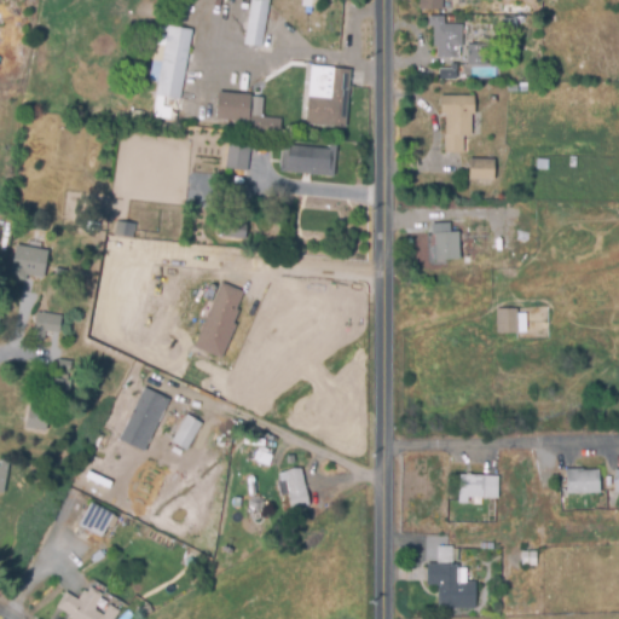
[(270,0),(262,46),(246,42),(252,10),(244,9),(244,0),(270,0)]
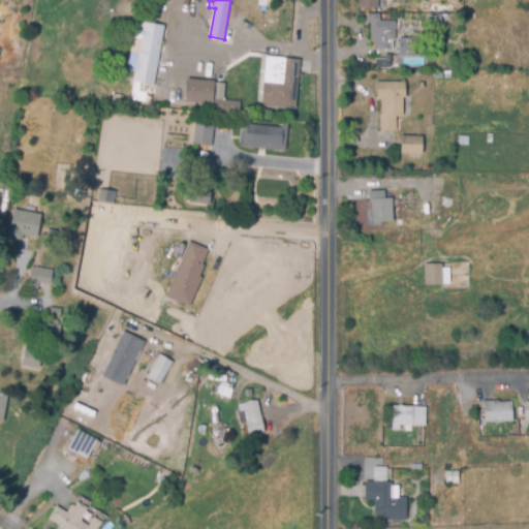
[(377,8),(376,0),(356,0),(356,7),(377,8)]
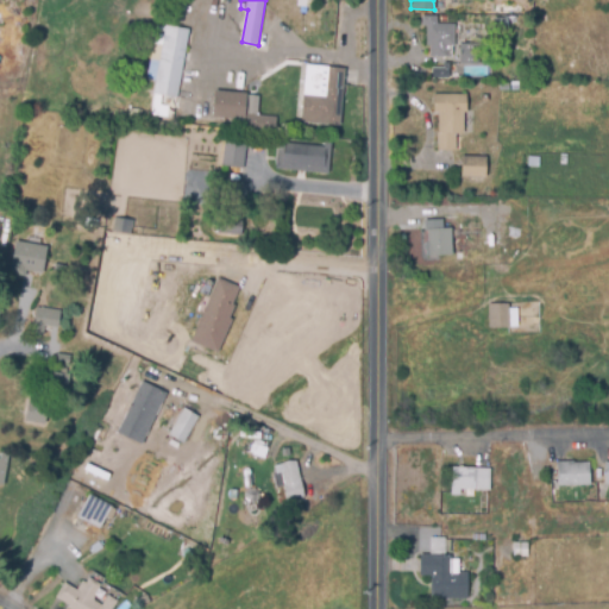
[(447,56),(431,56),(431,45),(427,45),(428,26),(424,26),(424,16),(438,16),(438,24),(456,24),(456,46),(447,46),(447,56)]
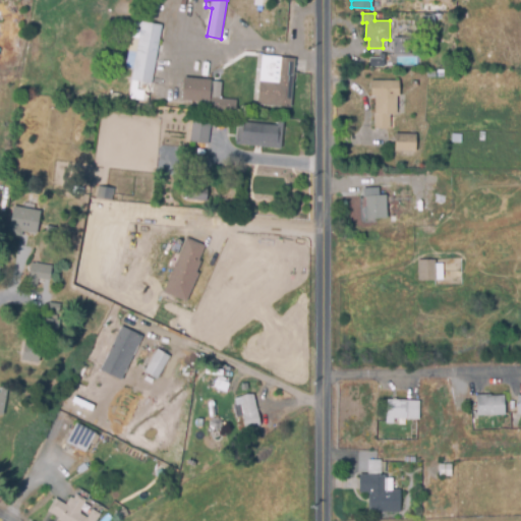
[(152,83),(132,80),(136,55),(130,54),(131,46),(137,47),(142,21),(162,24),(152,83)]
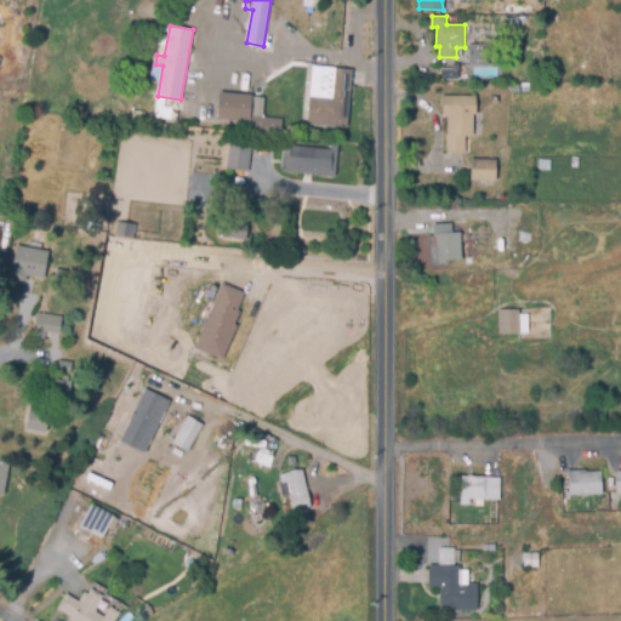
[(489,64),(471,64),(471,44),(489,44),(489,64)]
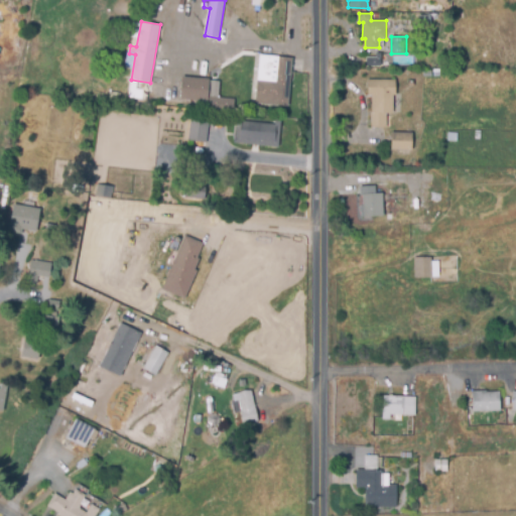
[(381,67),(381,66),(368,66),(368,57),(377,57),(377,52),(382,52),(382,61),(390,61),(390,67),(381,67)]
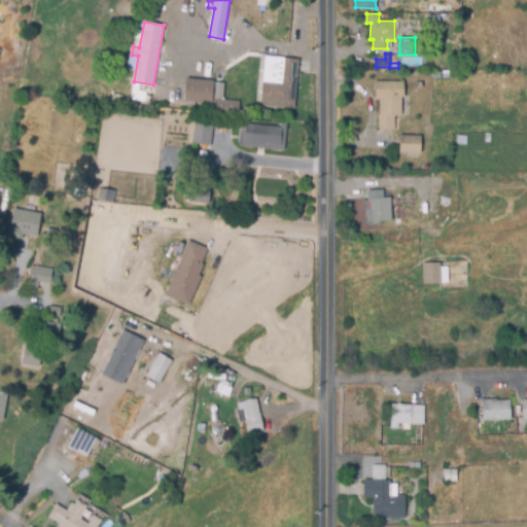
[(294,108),(262,105),(267,57),(299,59),(294,108)]
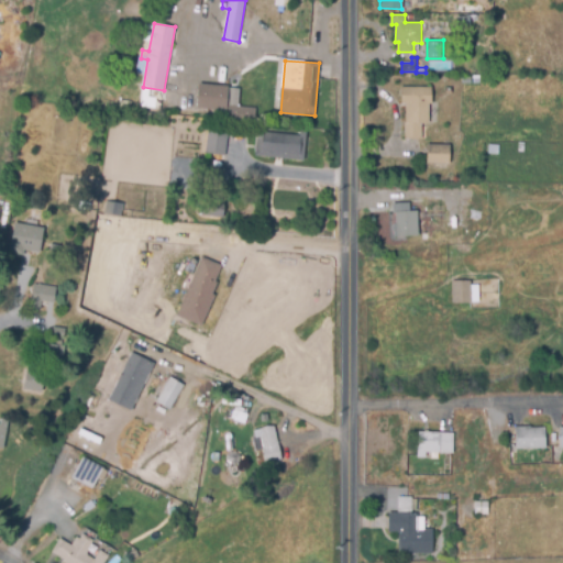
[(255,122),(227,120),(228,110),(198,108),(200,84),(230,86),(228,106),(256,108),(255,122)]
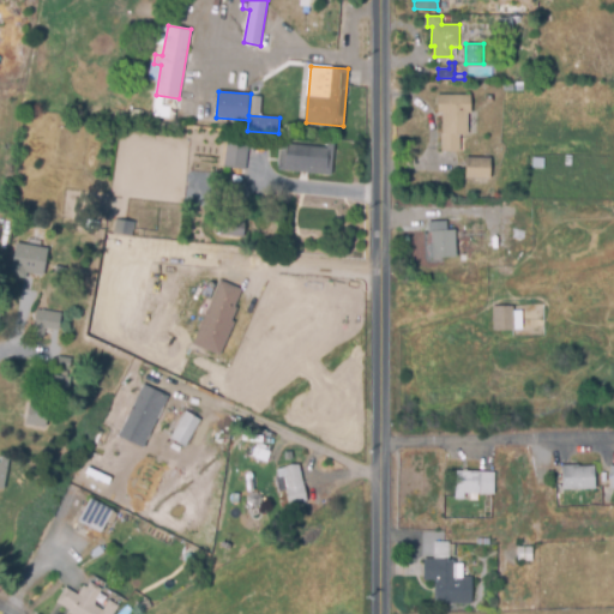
[(459,151),(443,151),(444,113),(439,113),(439,95),(471,95),(471,112),(479,112),(477,134),(461,133),(459,151)]
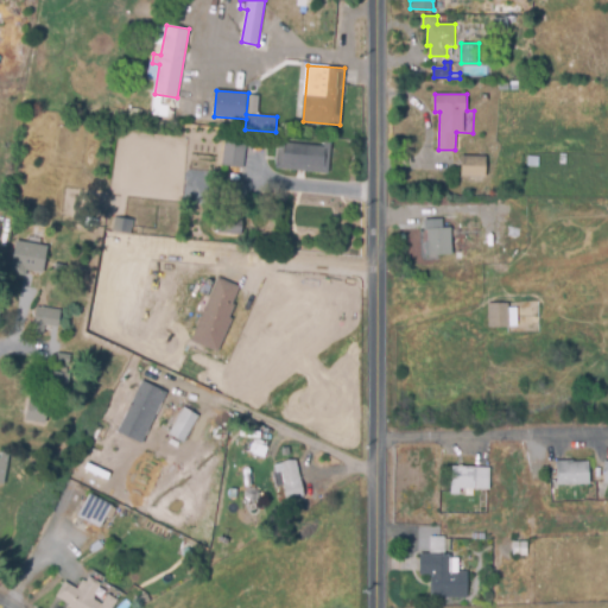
[(246,143),(242,169),(220,166),(223,140),(246,143)]
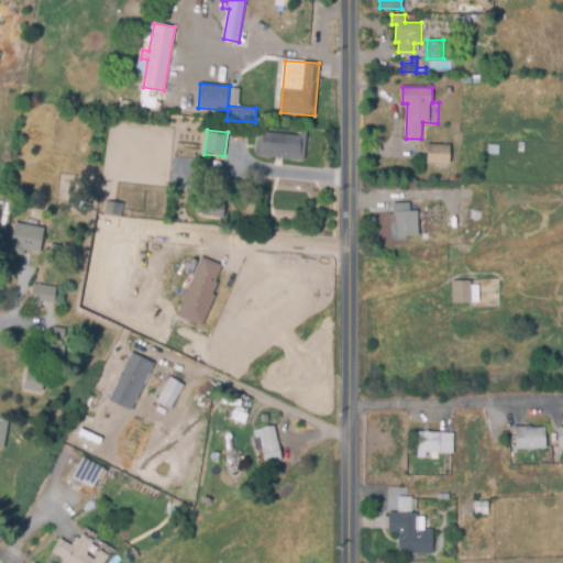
[(304,161),(256,155),(258,132),(264,133),(264,132),(307,136),(304,161)]
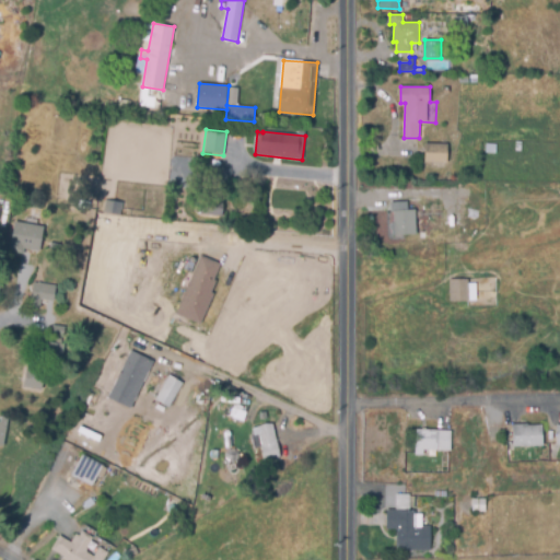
[(447,162),(426,162),(427,143),(448,144),(447,162)]
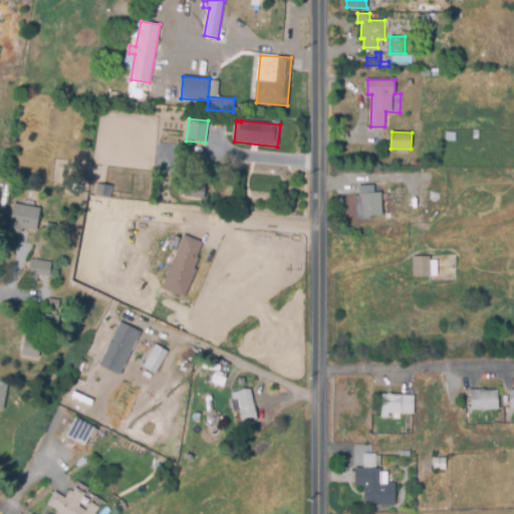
[(456,141),(447,140),(447,132),(457,133),(456,141)]
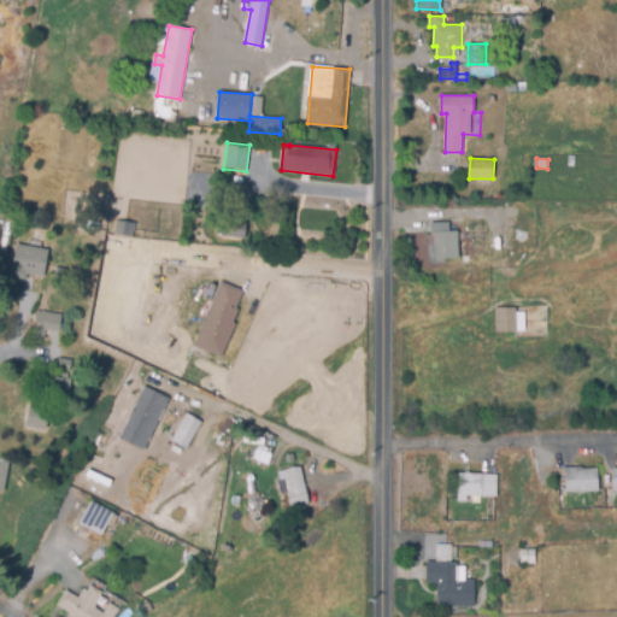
[(245,238),(221,236),(223,213),(247,216),(245,238)]
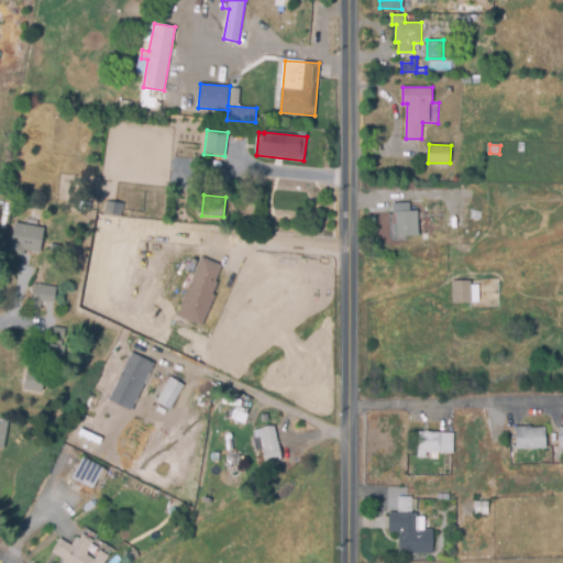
[(91,211),(78,209),(79,200),(92,203),(91,211)]
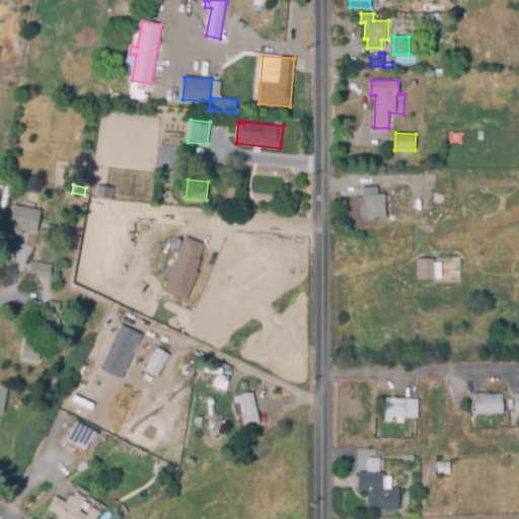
[(112,202),(89,199),(90,194),(97,195),(98,186),(114,188),(112,202)]
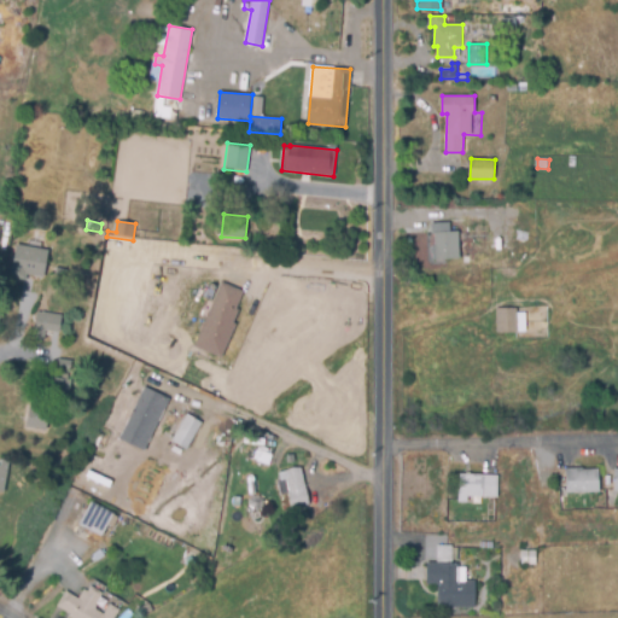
[(437,260),(436,233),(432,233),(432,223),(450,222),(452,232),(459,231),(460,258),(437,260)]
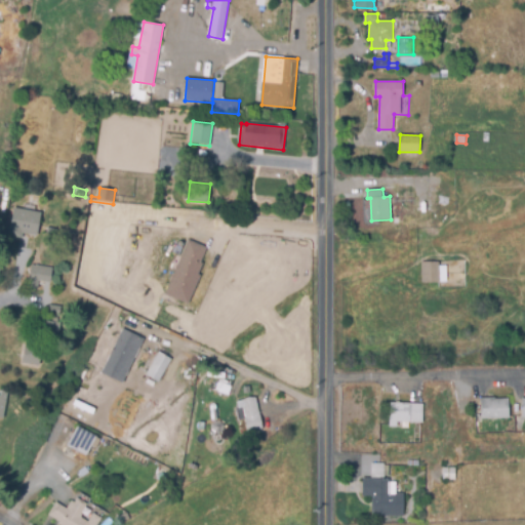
[(37,235),(11,231),(15,208),(41,212),(37,235)]
